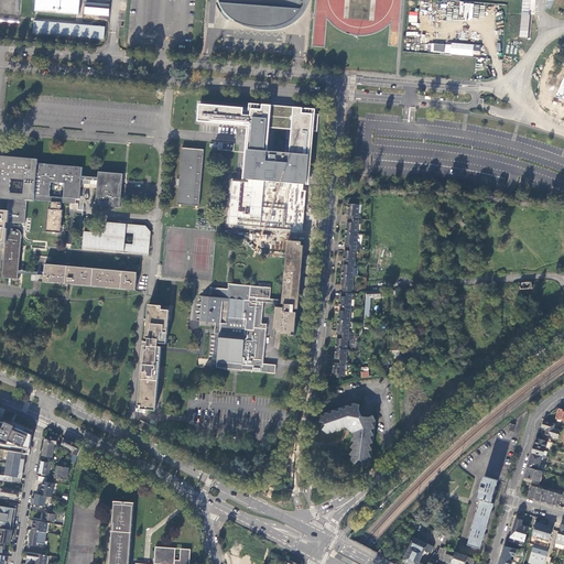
[(35,0),(34,11),(35,11),(40,12),(60,13),(79,15),(79,0),(35,0)]
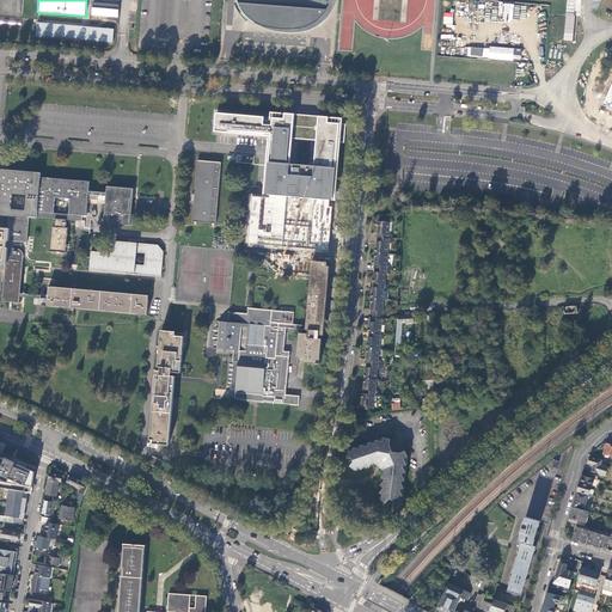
[(236,0),(237,1),(238,6),(242,12),(244,16),(249,20),(255,24),(261,25),(265,28),(271,29),(277,30),(285,30),(293,30),(299,30),(304,29),(310,26),(314,23),(320,19),(324,14),(328,10),(330,4),(330,0),(236,0)]
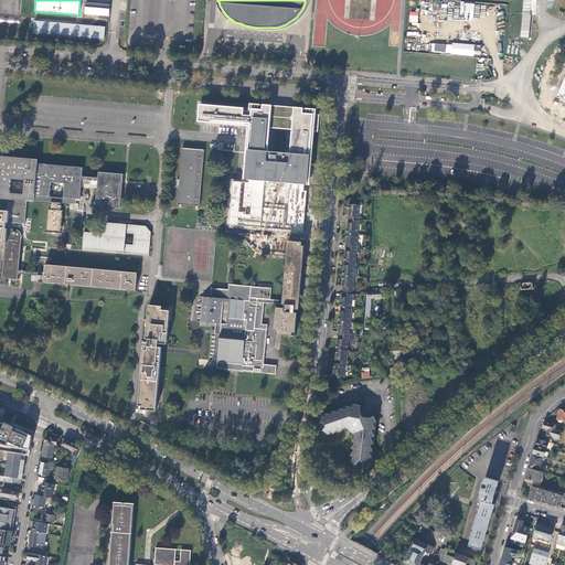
[(109,17),(110,4),(85,2),(84,14),(95,16),(99,16),(109,17)]
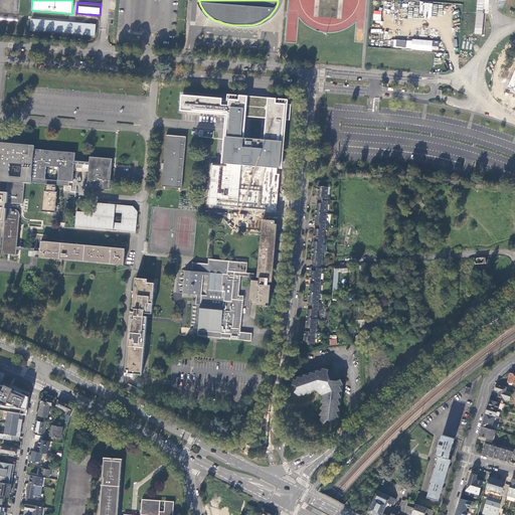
[(373,10),(373,20),(381,20),(381,10),(373,10)]
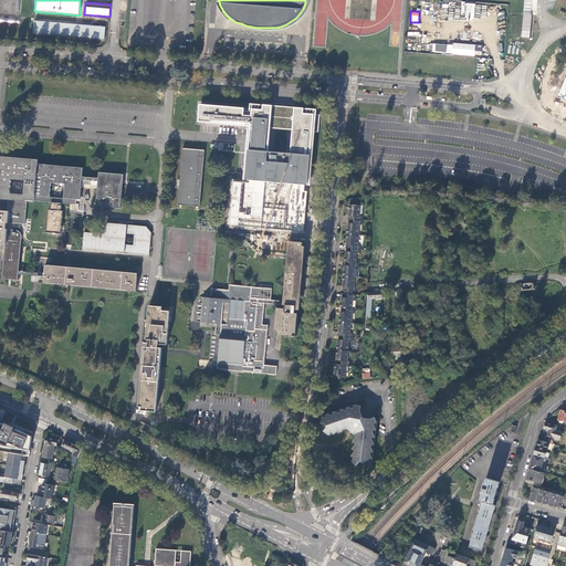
[(104,40),(105,40),(106,28),(93,27),(92,27),(90,25),(76,24),(64,23),(62,23),(60,23),(48,22),(46,22),(35,21),(34,33),(35,33),(46,34),(48,34),(59,35),(61,35),(62,37),(63,37),(74,38),(75,38),(76,38),(88,39),(90,39),(91,39),(92,39),(104,40)]
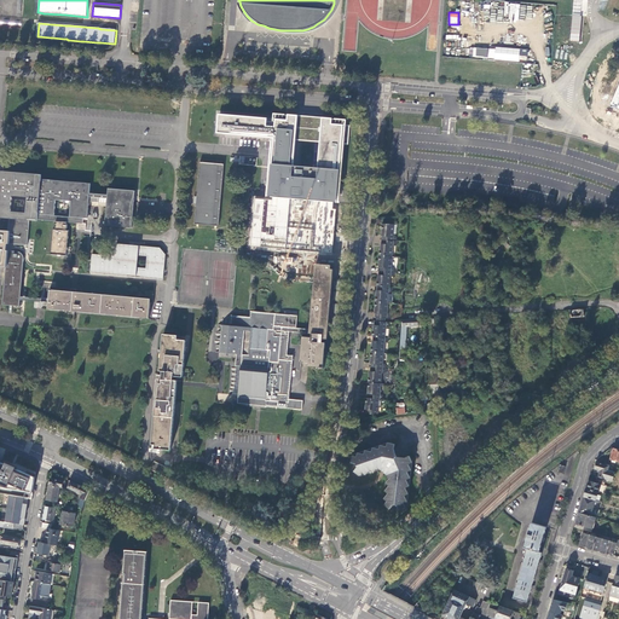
[(527,62),(527,50),(496,46),(495,48),(473,47),(473,58),(527,62)]
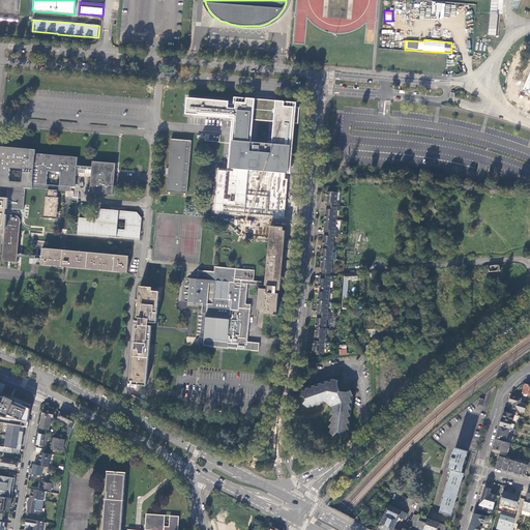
[(231,116),(229,140),(228,167),(228,169),(225,169),(223,169),(216,168),(213,211),(219,211),(224,212),(271,215),(286,216),(287,204),(290,173),(297,95),(265,93),(234,90),(234,95),(189,91),(187,113),(231,116)]
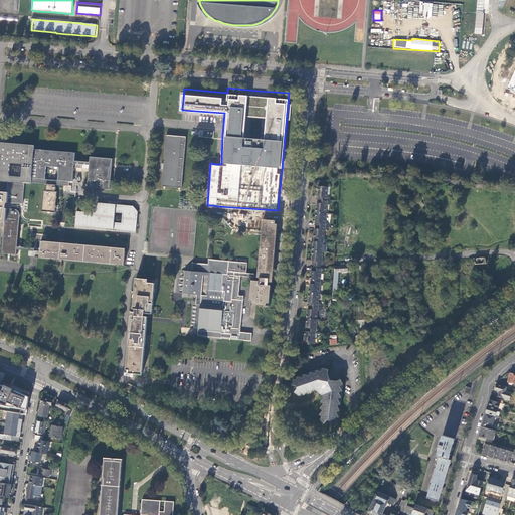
[(187,137),(167,135),(164,163),(164,170),(162,186),(182,188),(187,137)]
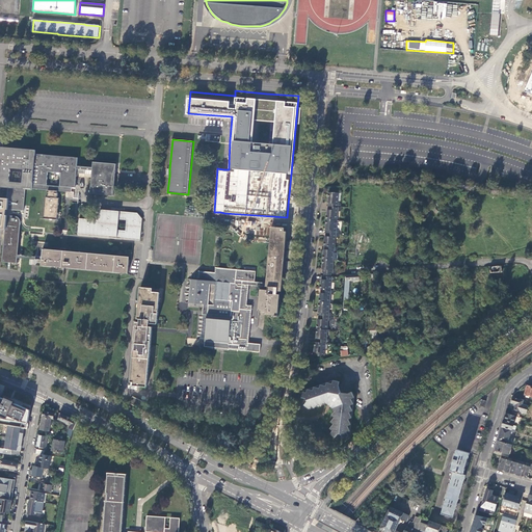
[(35,154),(4,151),(0,150),(0,229),(5,230),(7,230),(8,215),(7,215),(7,212),(7,209),(24,210),(27,188),(50,190),(49,192),(49,195),(49,196),(47,196),(45,218),(58,219),(60,198),(58,198),(58,196),(59,193),(58,193),(58,191),(72,192),(73,188),(76,188),(77,174),(85,174),(86,170),(94,170),(92,175),(90,194),(113,195),(117,164),(95,162),(94,167),(78,166),(78,158),(35,154)]
